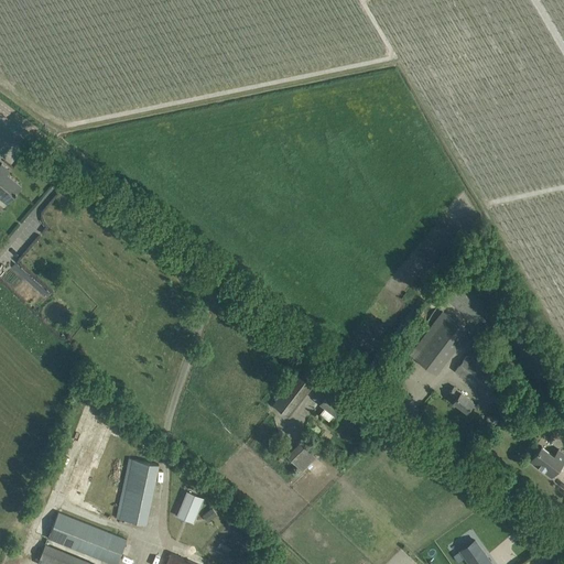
[(0,193),(0,198),(6,204),(14,193),(21,184),(7,173),(10,170),(1,163),(0,165),(0,193)]
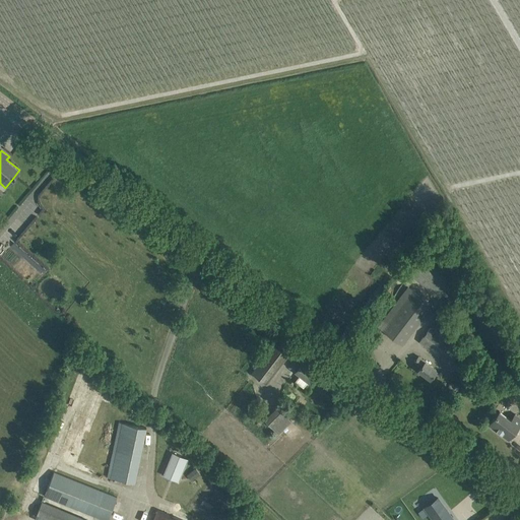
[(440,299),(452,282),(418,255),(405,271),(440,299)]
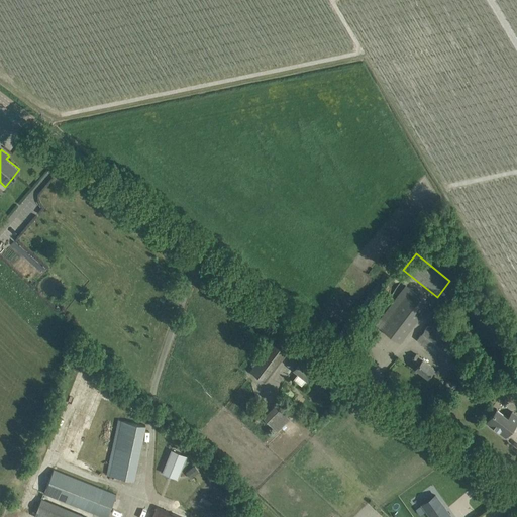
[(429,305),(410,290),(380,328),(400,343),(421,315),(429,305)]
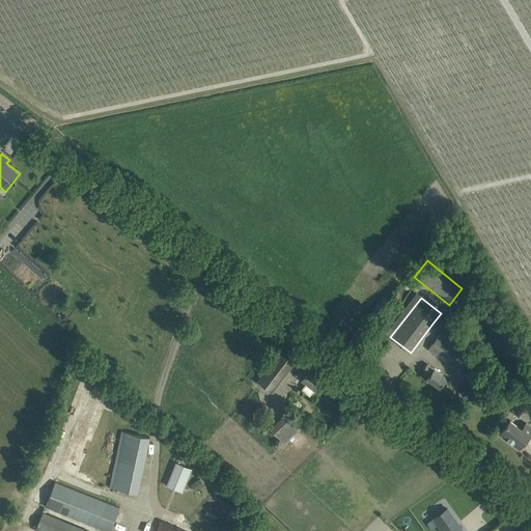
[(464,355),(438,336),(428,348),(453,368),(464,355)]
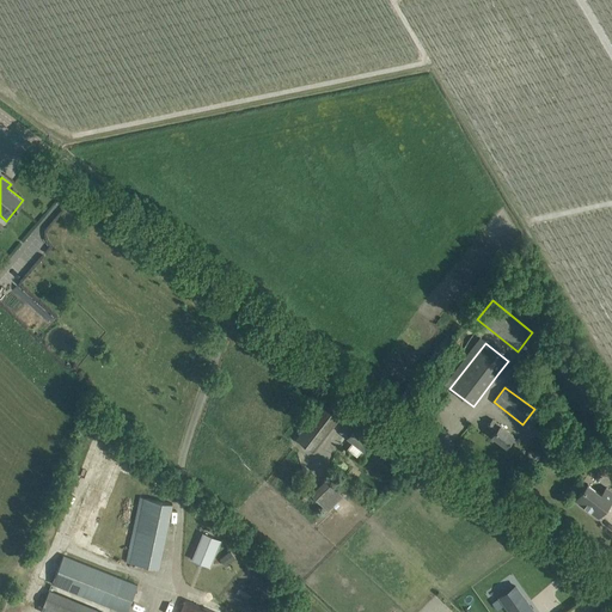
[(297,439),(313,452),(338,420),(322,407),(297,439)]
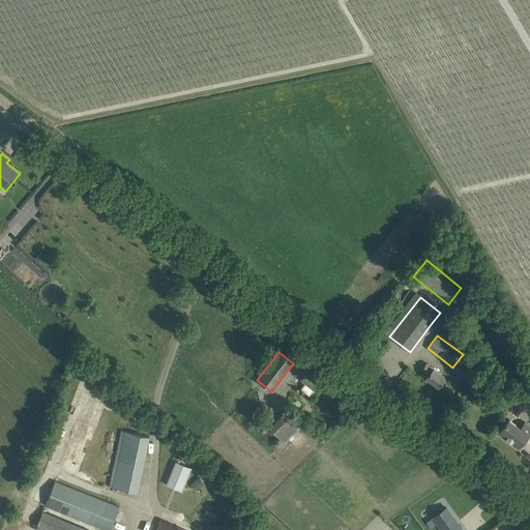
[(445,378),(427,363),(422,370),(429,374),(427,378),(438,386),(445,378)]
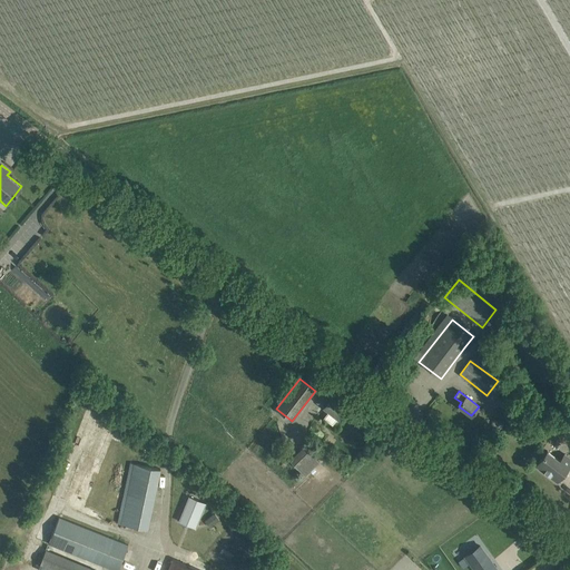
[(337,419),(346,406),(333,396),(332,396),(325,392),(317,402),(328,411),(324,418),(333,425),(337,419)]
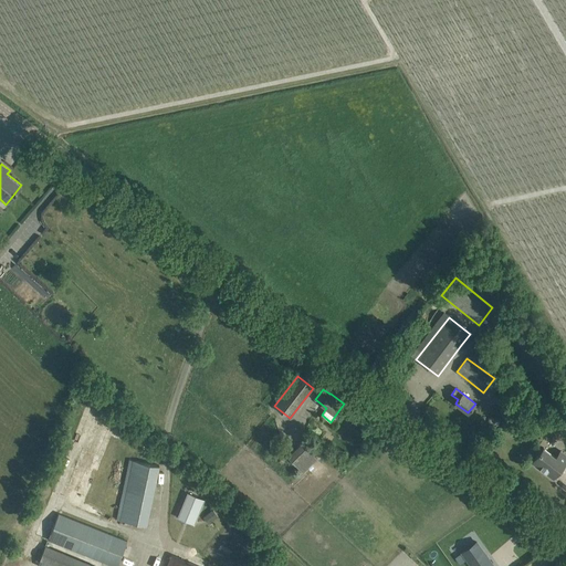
[(496,397),(505,419),(515,415),(505,392),(496,397)]
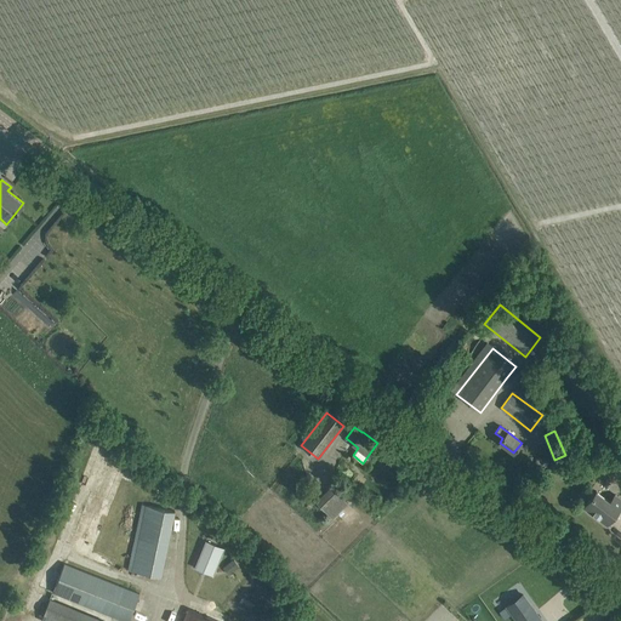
[(315,501),(332,519),(348,503),(331,485),(315,501)]
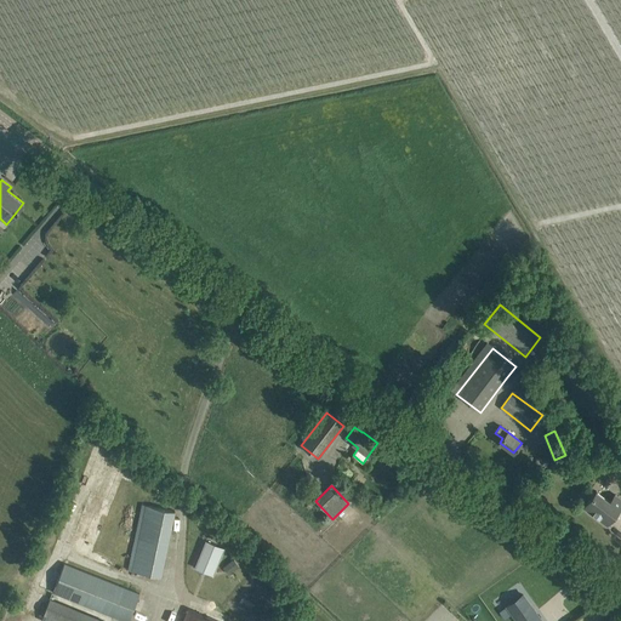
[(620,499),(615,495),(610,502),(596,491),(585,507),(607,524),(620,505),(620,499)]
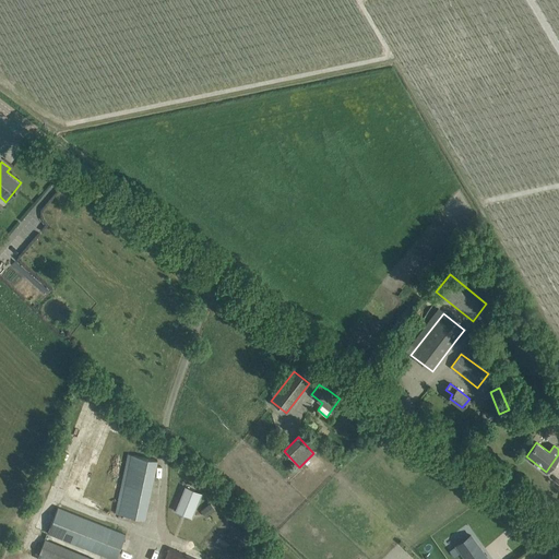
[(144,520),(157,460),(127,454),(115,513),(144,520)]
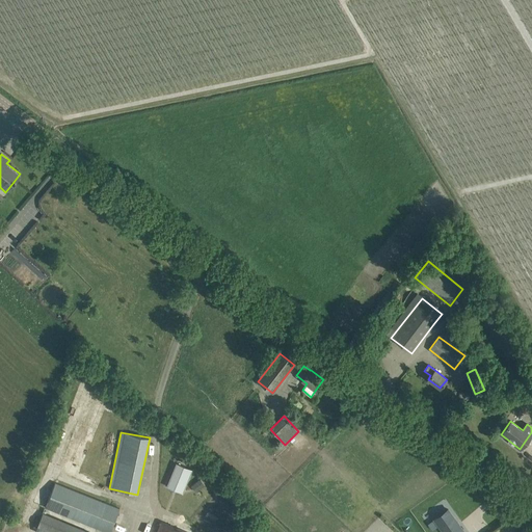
[(185,486),(191,470),(176,463),(166,486),(175,489),(177,483),(185,486)]
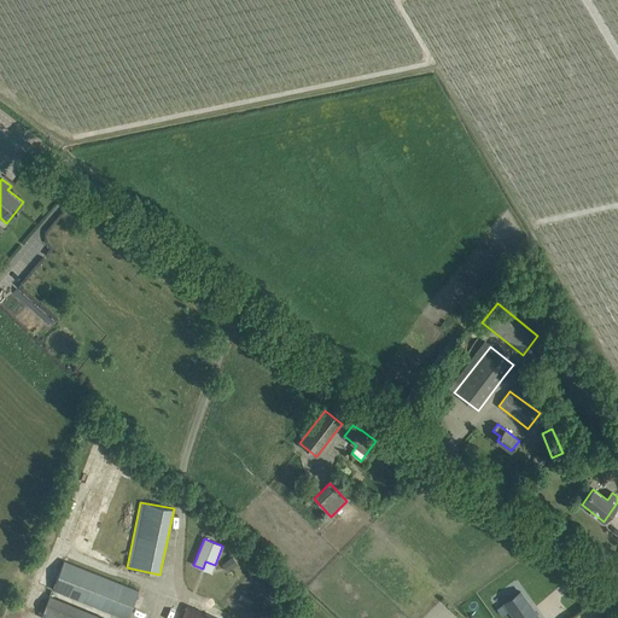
[(238,564),(232,557),(225,564),(229,570),(238,564)]
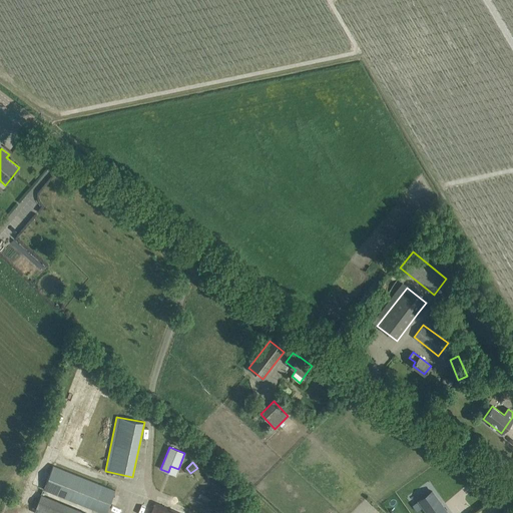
[(53,466),(44,490),(93,509),(102,512),(106,512),(115,491),(53,466)]
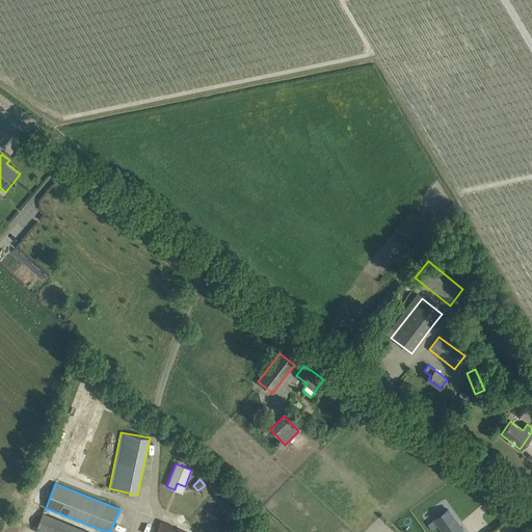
[(448,509),(434,520),(443,531),(460,531),(462,531),(448,509)]
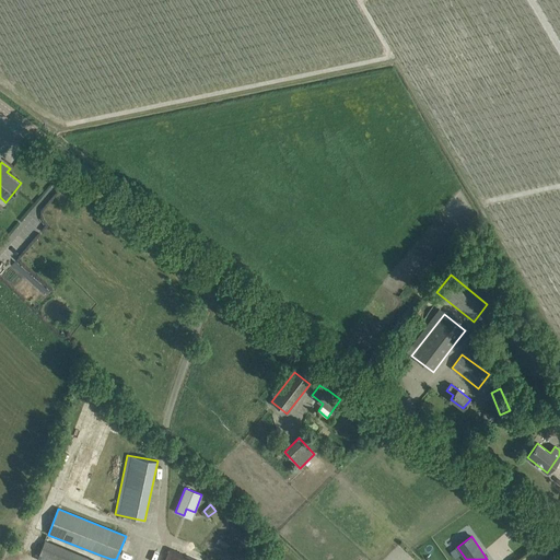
[(77,559),(43,546),(37,559),(92,559),(91,559),(77,559)]
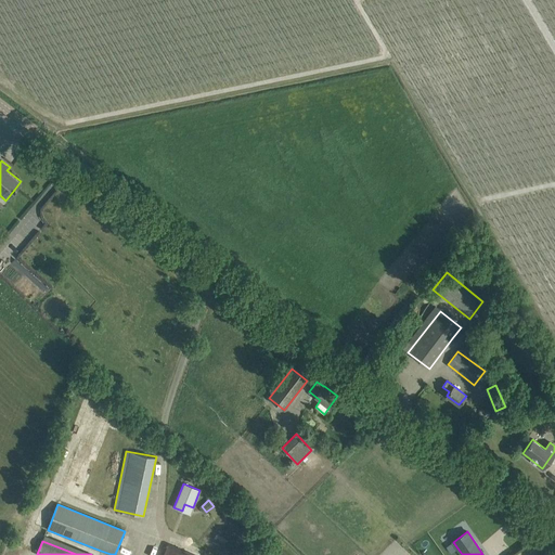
[(193,554),(168,545),(164,554),(193,554)]
